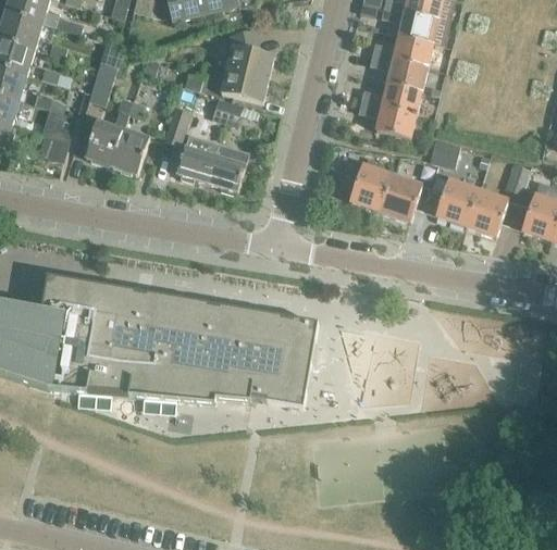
[(5,5),(5,7),(7,7),(5,9),(42,20),(58,24),(60,14),(61,13),(47,9),(49,0),(9,0),(7,5),(5,5)]
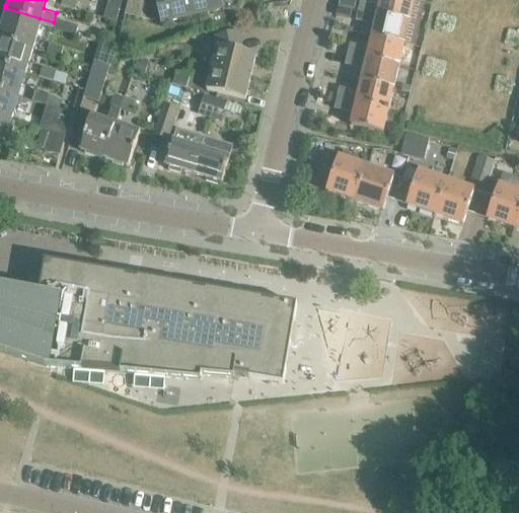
[(106,0),(103,13),(116,17),(121,0),(106,0)]
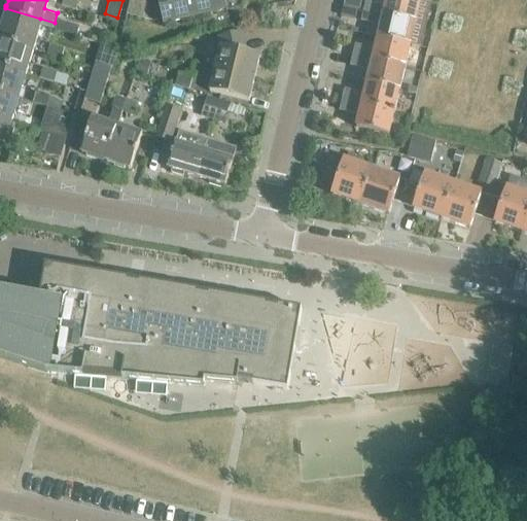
[(129,0),(127,9),(138,12),(141,0),(129,0)]
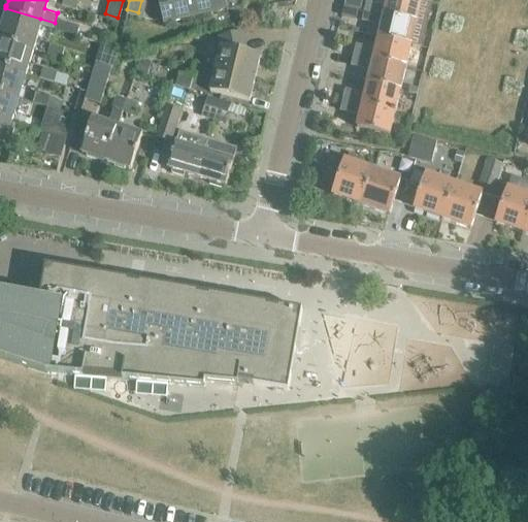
[(227,3),(227,0),(161,0),(165,18),(227,3)]
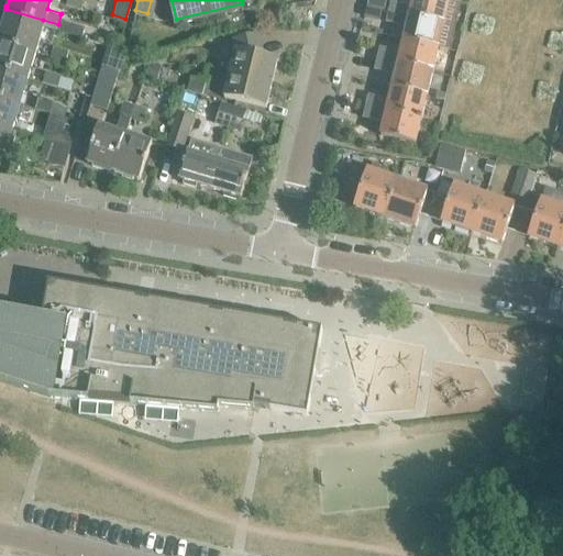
[(378,14),(382,3),(371,0),(367,0),(364,11),(378,14)]
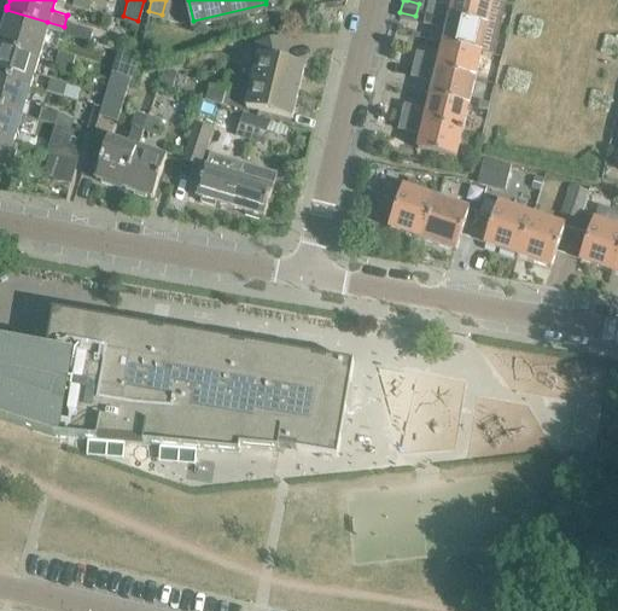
[(427,0),(426,5),(489,21),(489,18),(488,18),(493,0),(427,0)]
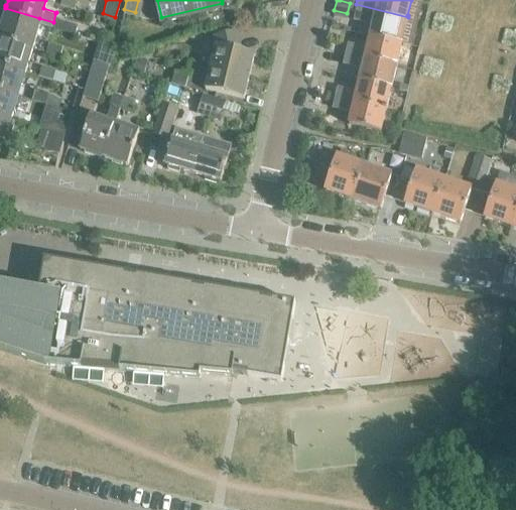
[(408,17),(356,4),(353,14),(373,19),(370,31),(401,38),(406,17),(407,18),(408,17)]
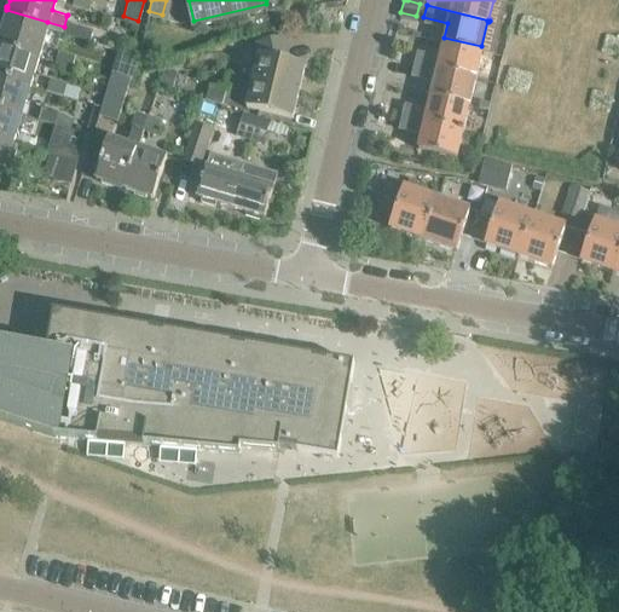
[(0,39),(39,51),(47,22),(6,10),(5,16),(3,15),(0,22),(0,27),(1,29),(0,30),(0,39)]
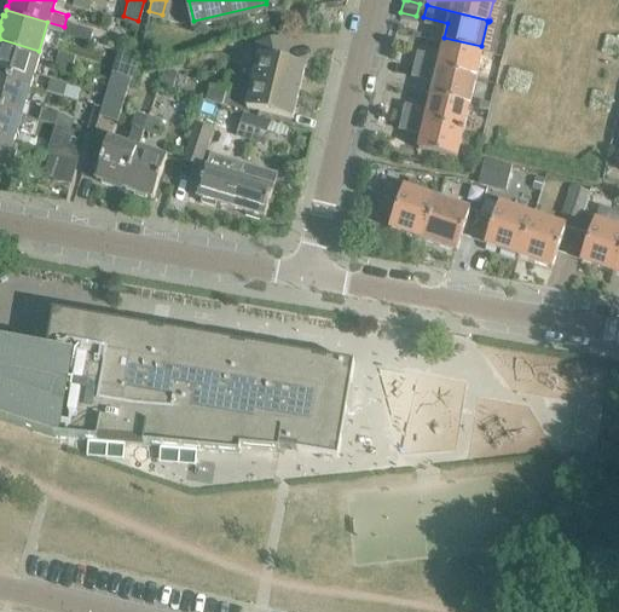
[(67,16),(64,27),(88,34),(92,23),(67,16)]
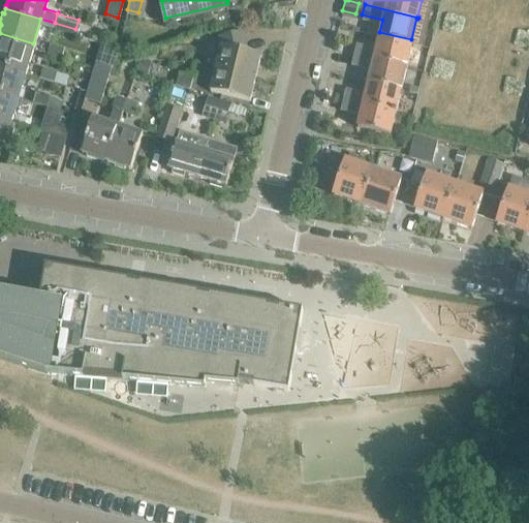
[(249,96),(252,86),(260,51),(248,48),(243,26),(219,31),(221,41),(210,87),(249,96)]
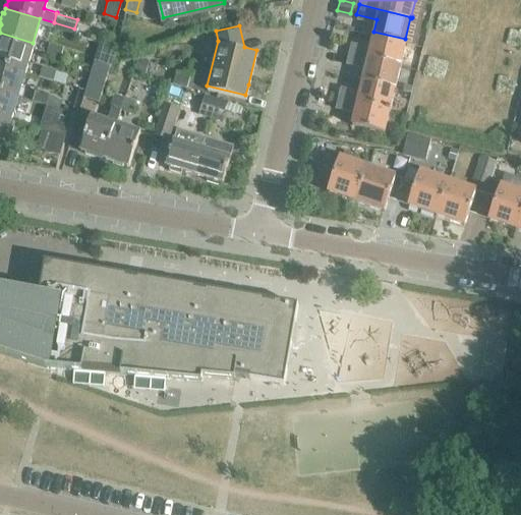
[(351,39),(348,49),(401,61),(401,60),(400,59),(405,39),(373,32),(370,43),(351,39)]
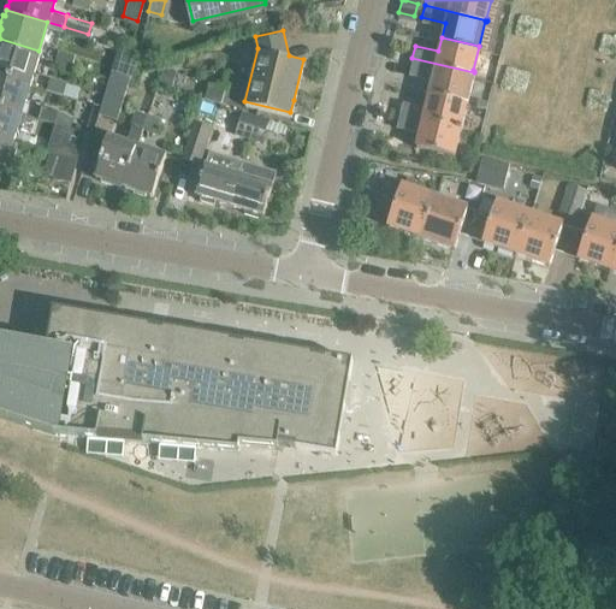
[(0,69),(30,78),(39,51),(0,39),(0,69)]
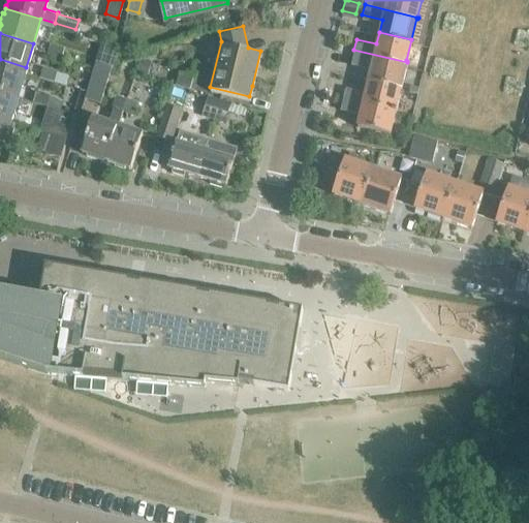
[(101,38),(95,57),(112,62),(118,43),(101,38)]
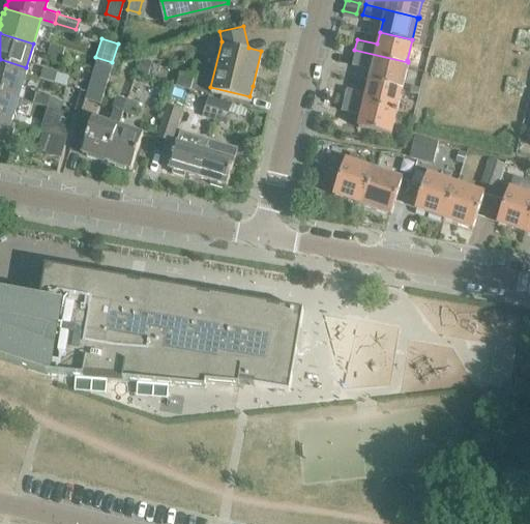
[(47,48),(60,52),(63,42),(50,39),(47,48)]
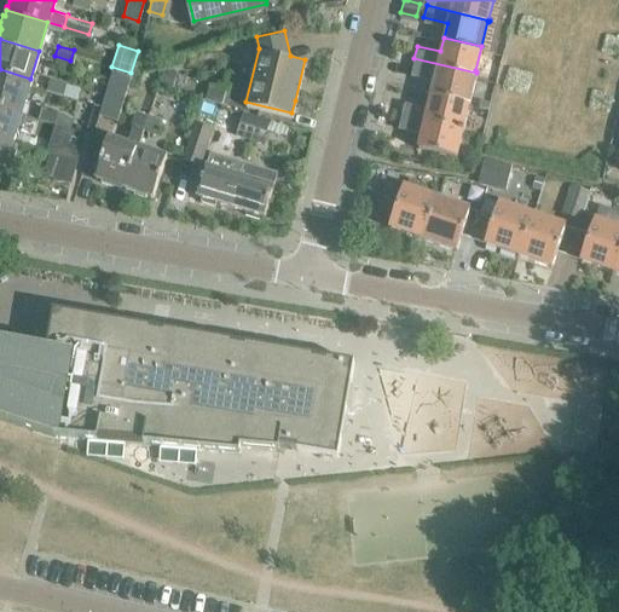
[(166,64),(183,63),(181,48),(165,52),(166,64)]
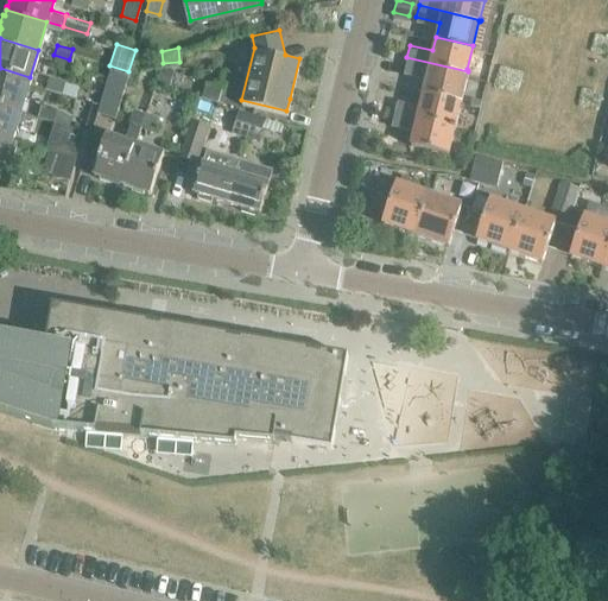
[(468,71),(406,57),(404,69),(426,75),(424,88),(461,97),(467,73),(468,73),(468,71)]
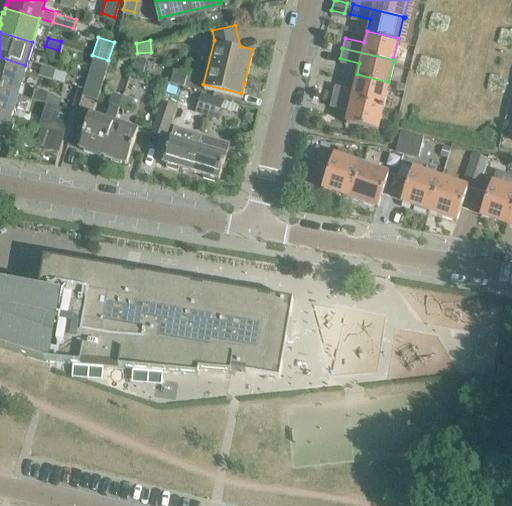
[(132,65),(144,69),(147,57),(135,53),(132,65)]
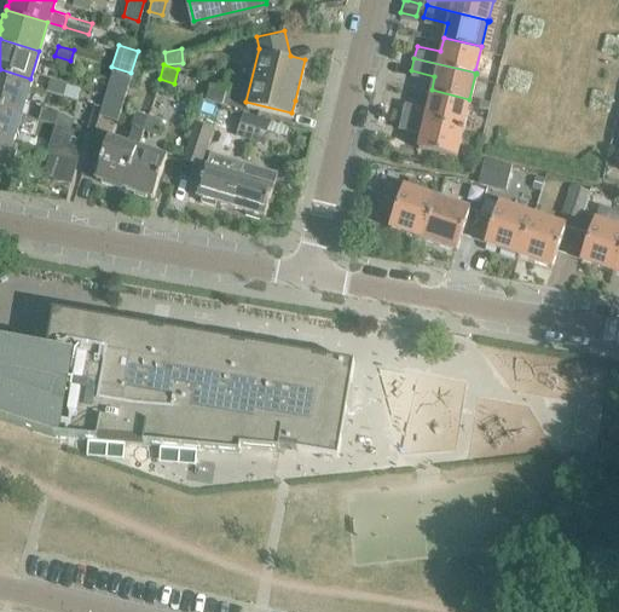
[(98,110),(99,110),(117,116),(131,73),(111,67),(98,110)]
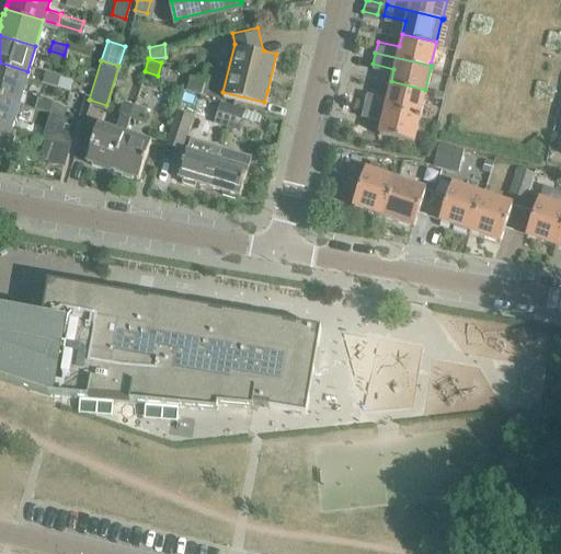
[(0,92),(20,97),(22,91),(27,71),(0,62),(0,92)]
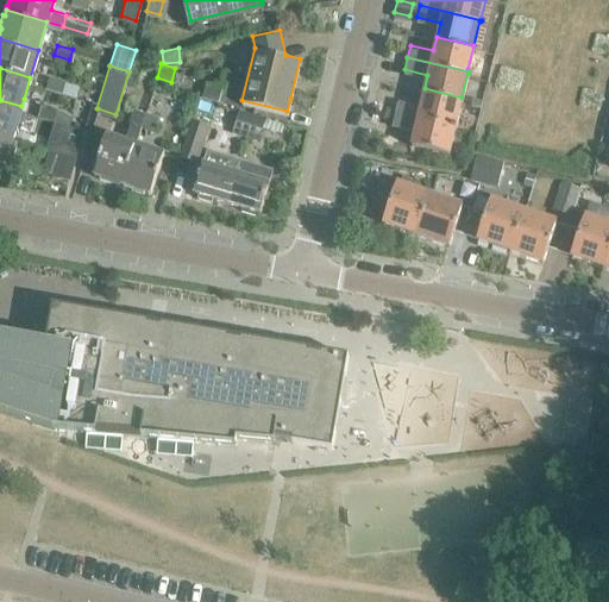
[(49,73),(45,82),(77,92),(80,81),(49,73)]
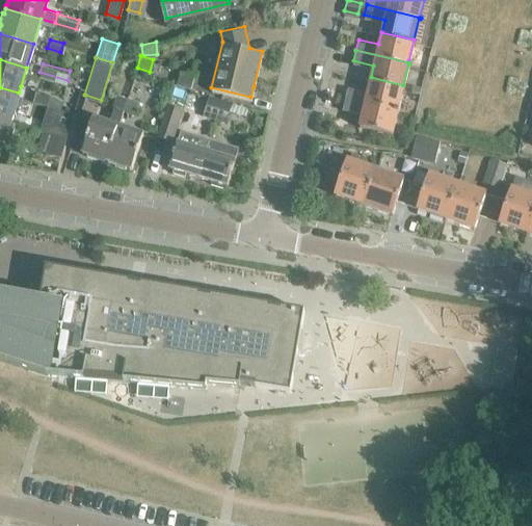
[(180,70),(177,81),(190,85),(194,74),(180,70)]
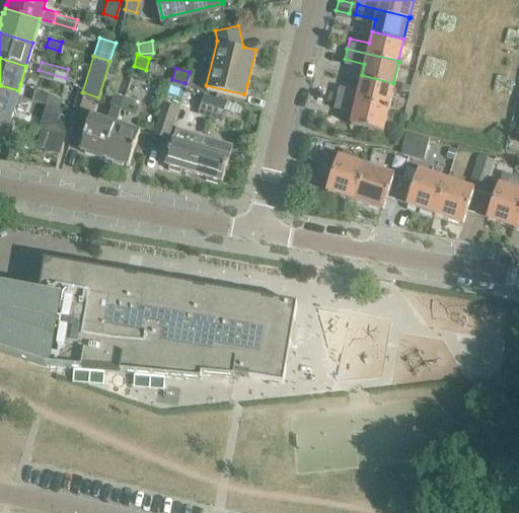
[(339,82),(337,92),(389,105),(389,104),(388,103),(393,83),(362,75),(359,87),(339,82)]
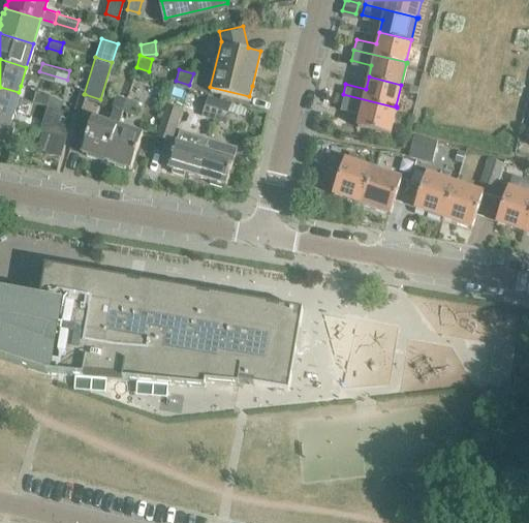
[(0,113),(14,118),(14,117),(11,116),(19,92),(0,87),(0,113)]
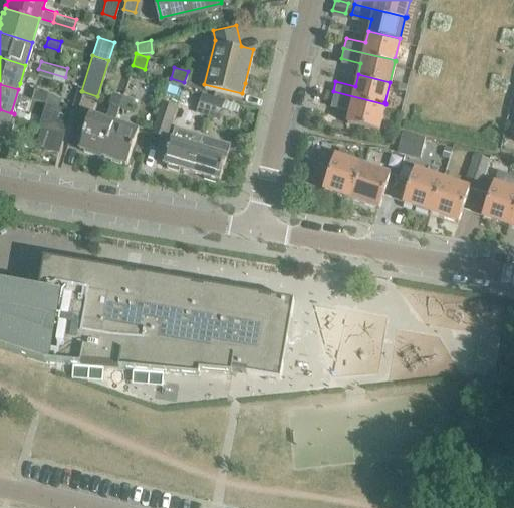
[(31,94),(45,97),(47,90),(47,88),(34,84),(31,94)]
